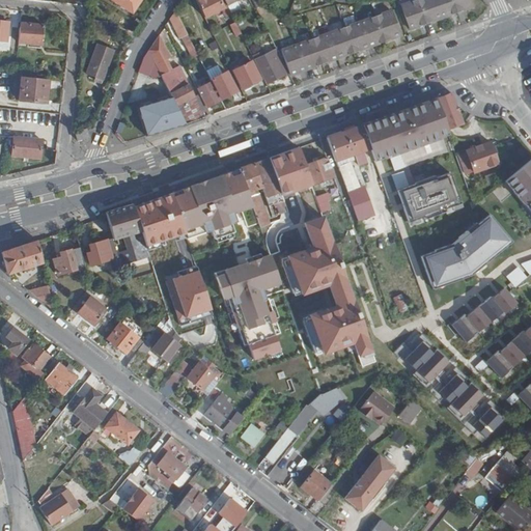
[(110,0),(134,15),(141,0),(110,0)]
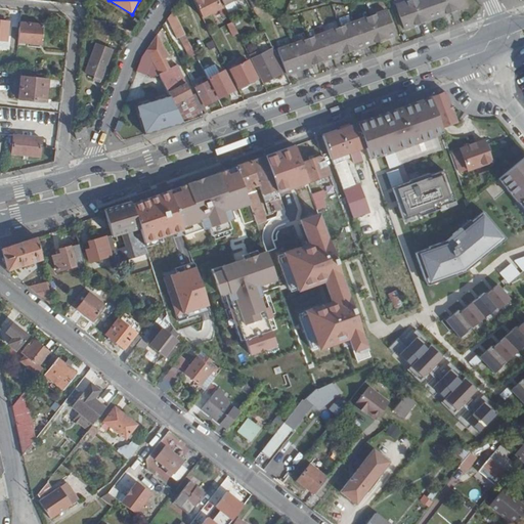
[(192,0),(201,15),(218,6),(214,0),(192,0)]
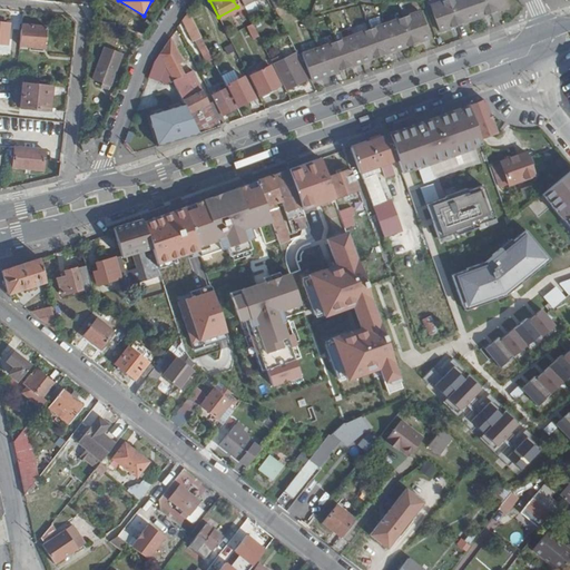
[(244,0),(241,1),(247,13),(257,8),(254,0),(244,0)]
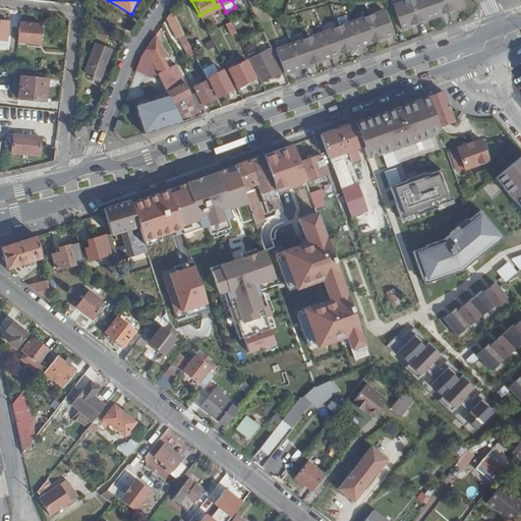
[(405,26),(418,21),(410,0),(397,5),(405,26)]
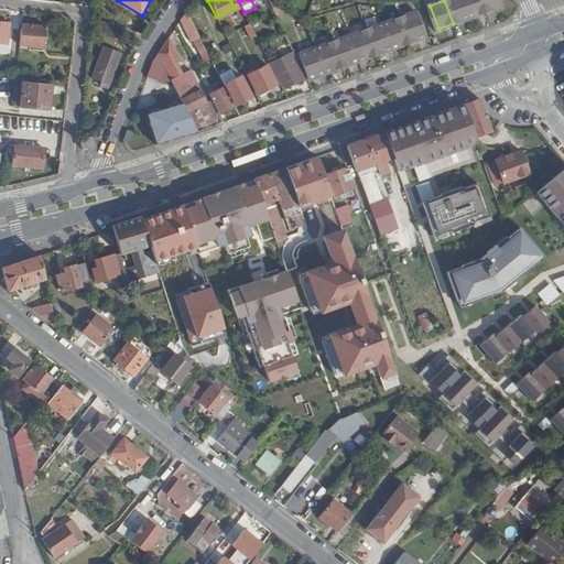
[(444,0),(453,23),(470,18),(464,0),(444,0)]
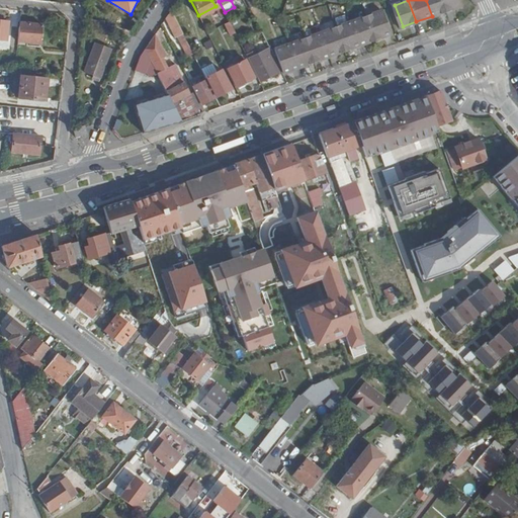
[(426,0),(432,16),(447,10),(443,0),(426,0)]
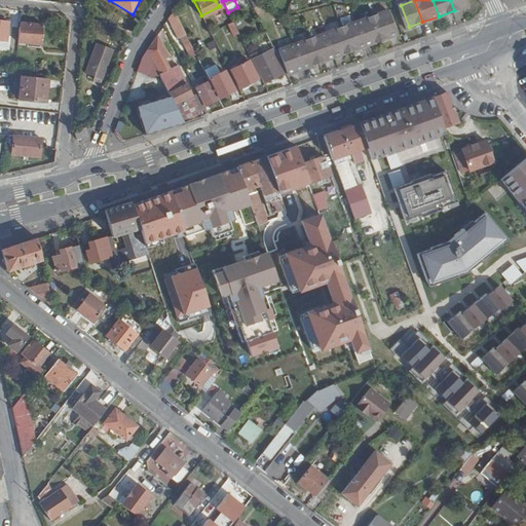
[(450,0),(454,10),(468,5),(466,0),(450,0)]
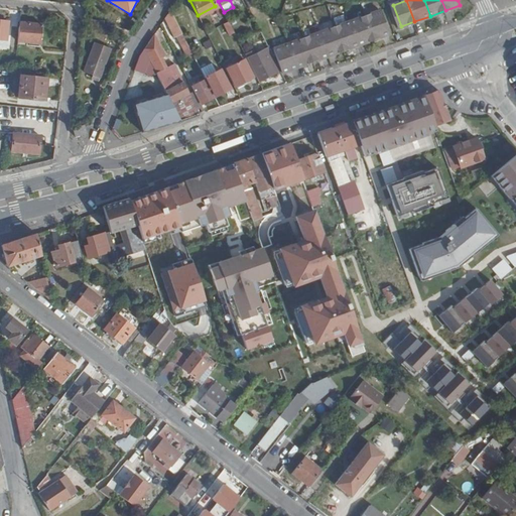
[(174,11),(178,23),(185,21),(181,9),(174,11)]
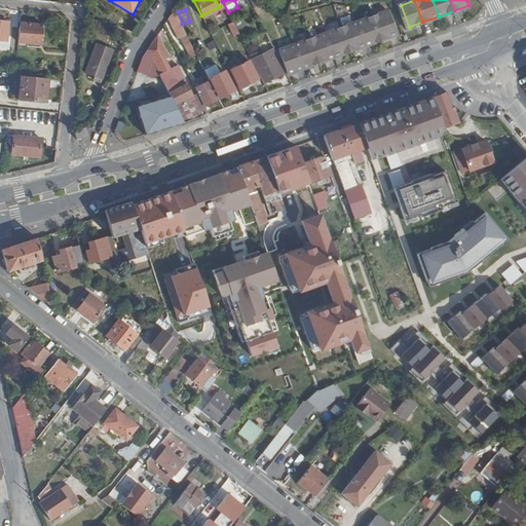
[(182,27),(176,13),(167,19),(175,31),(182,27)]
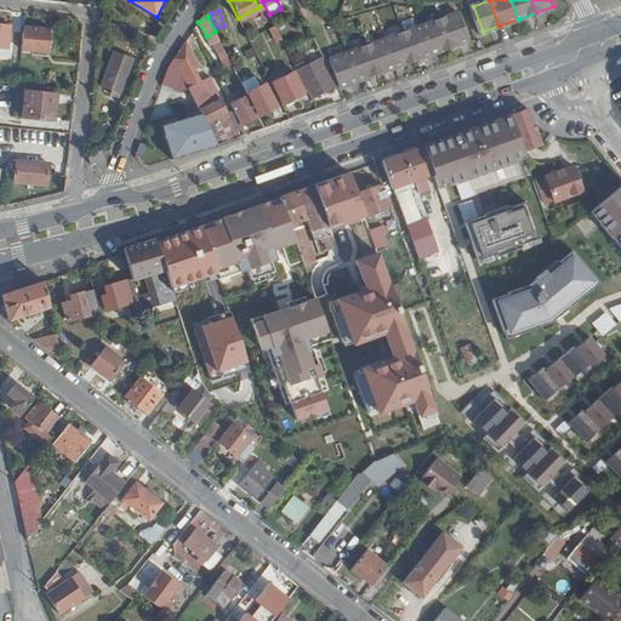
[(443,21),(453,46),(468,40),(460,16),(443,21)]
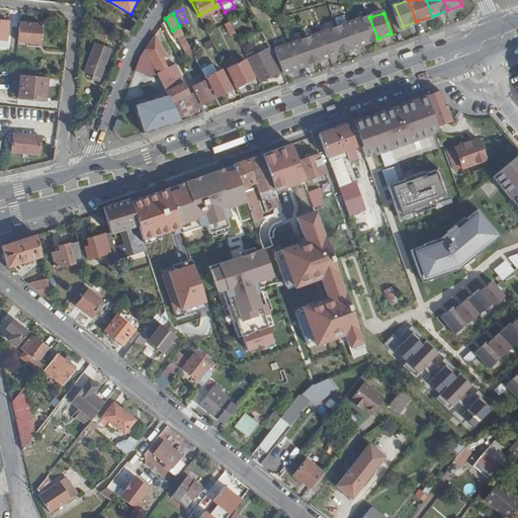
[(220,18),(223,23),(229,20),(226,15),(220,18)]
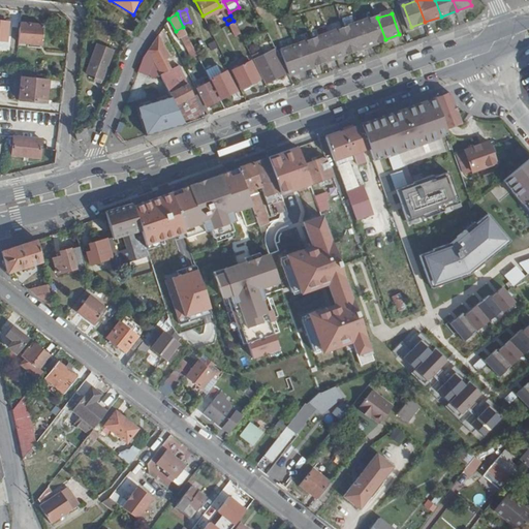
[(369,45),(385,39),(377,18),(361,24),(369,45)]
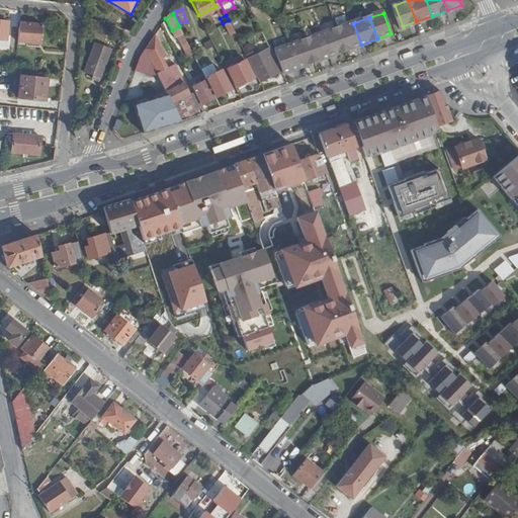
[(229,20),(223,23),(227,31),(233,27),(229,20)]
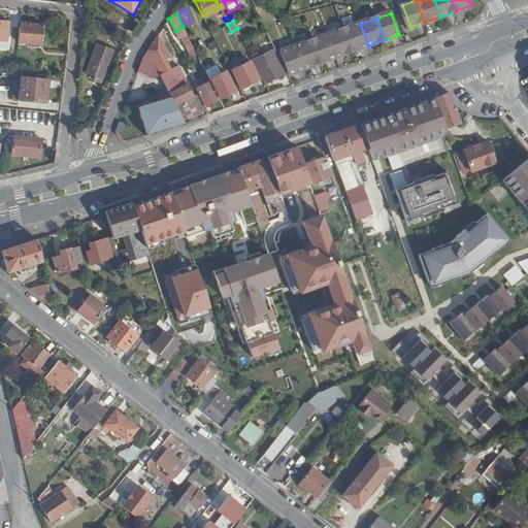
[(4,31),(7,31),(8,23),(0,22),(0,39),(3,40),(4,31)]
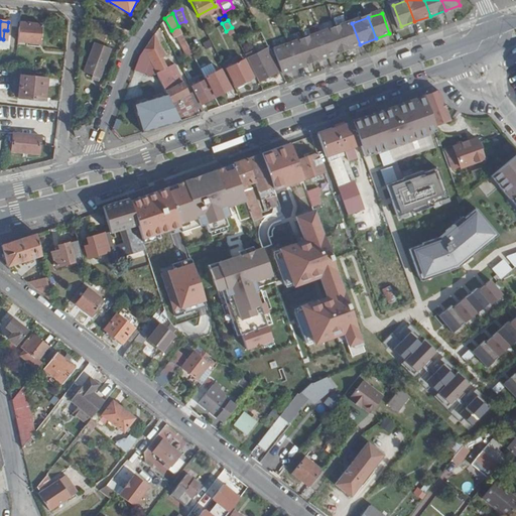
[(26,23),(19,22),(18,41),(40,43),(43,24),(26,23)]
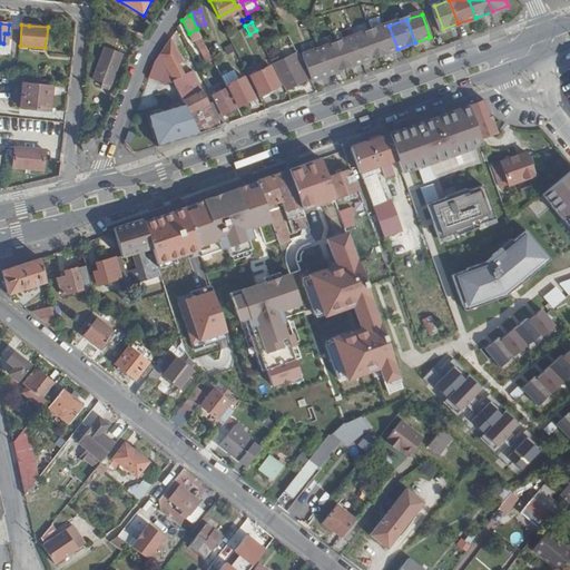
[(380,56),(397,49),(389,26),(371,31),(380,56)]
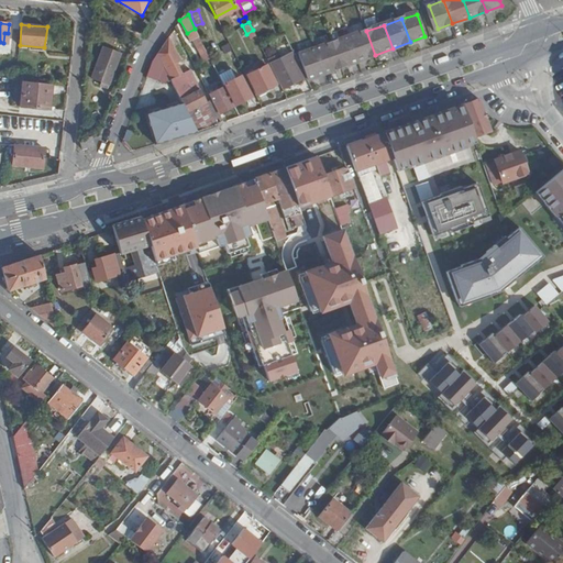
[(359,61),(375,55),(366,31),(351,37),(359,61)]
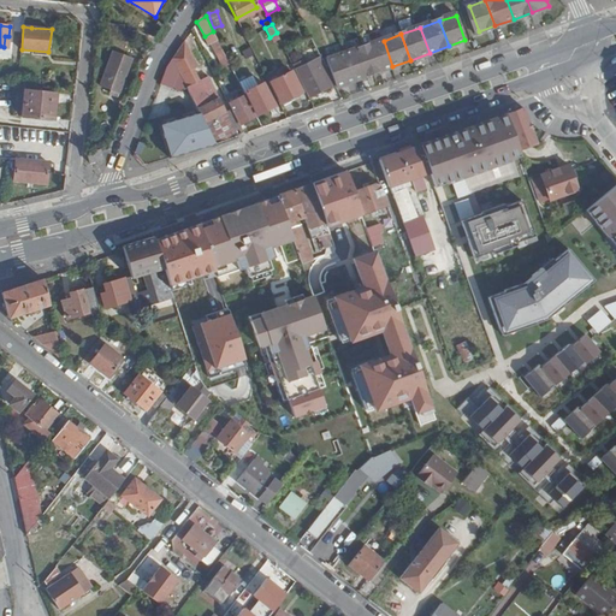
[(224,52),(217,39),(211,42),(217,54),(224,52)]
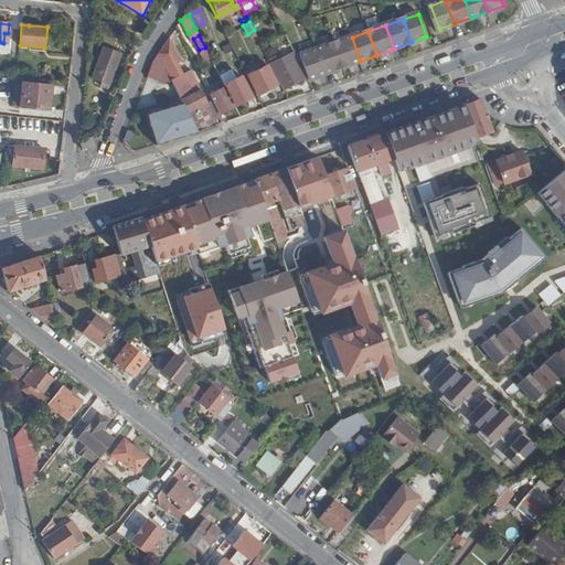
[(267,41),(268,42),(277,59),(286,54),(276,35),(267,41)]
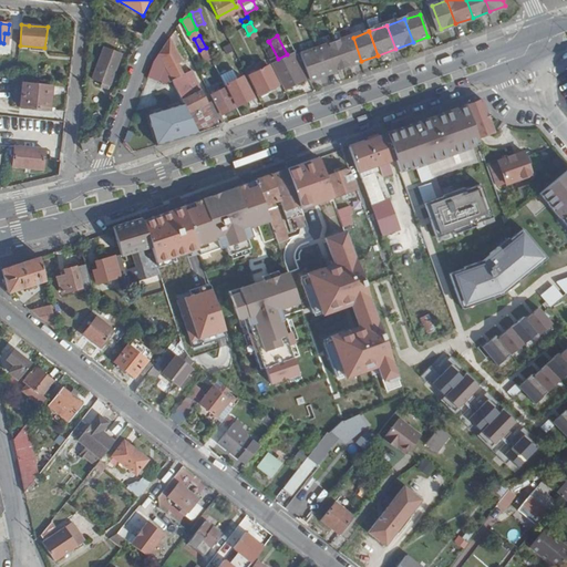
[(168,38),(157,54),(184,102),(199,131),(220,123),(191,71),(184,74),(177,63),(182,61),(168,38)]
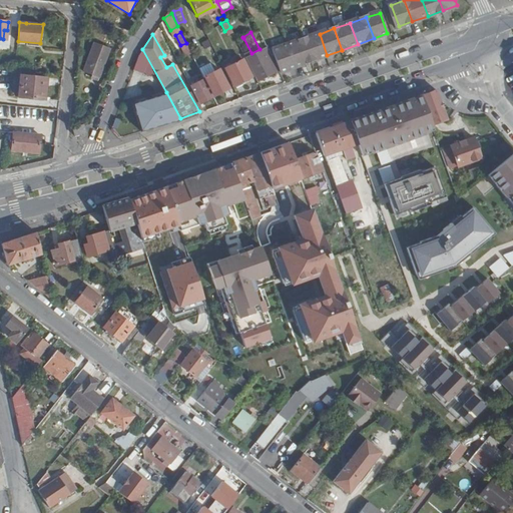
[(312,60),(327,55),(320,34),(305,39),(312,60)]
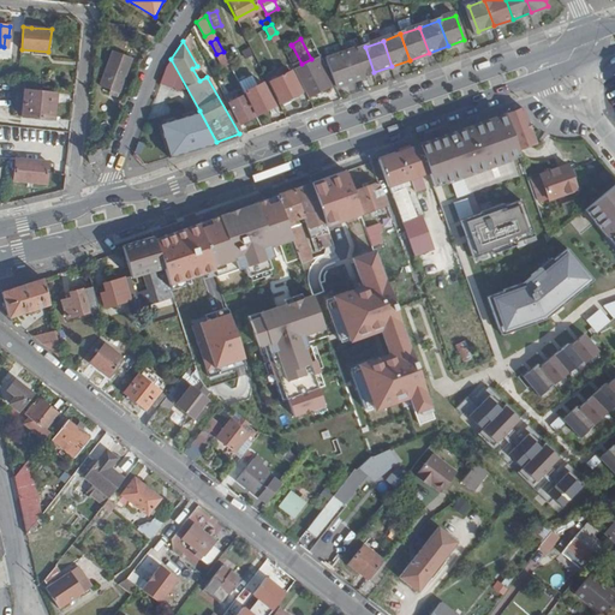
[(118,84),(131,52),(115,46),(103,78),(118,84)]
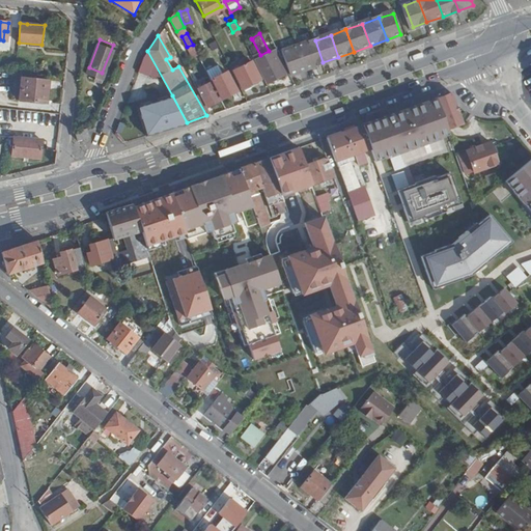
[(299,47),(307,68),(323,62),(315,40),(299,47)]
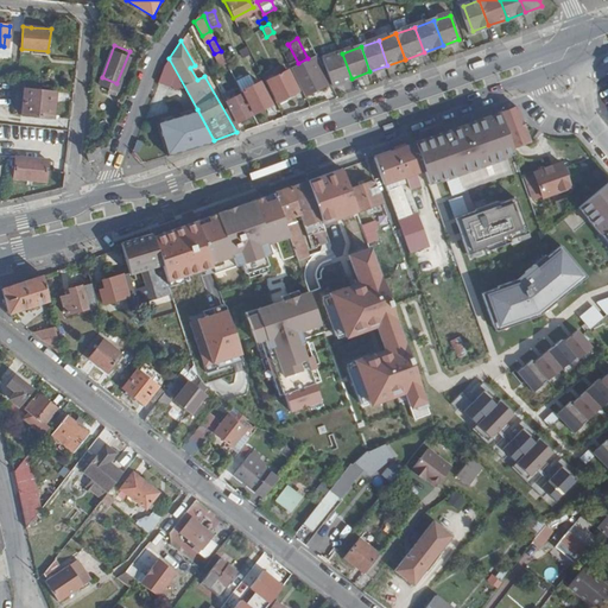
[(221,51),(214,54),(220,65),(227,62),(221,51)]
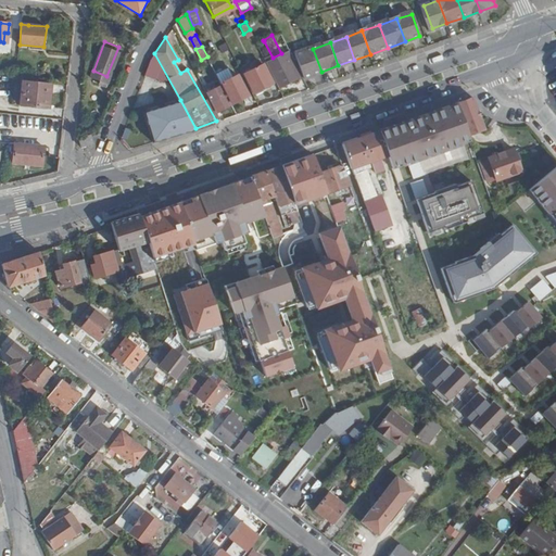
[(293,55),(305,77),(321,72),(313,49),(293,55)]
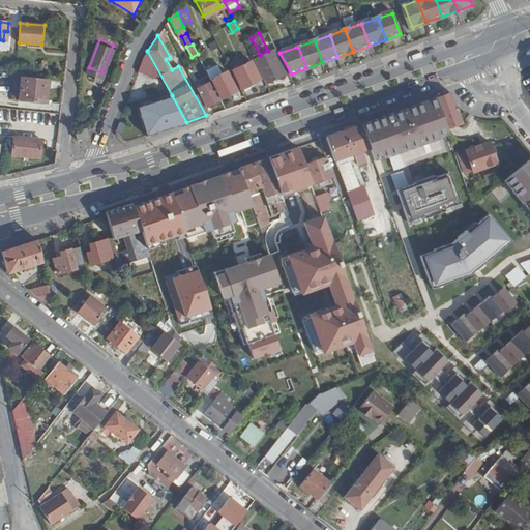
[(283,72),(273,57),(259,64),(267,81),(283,72)]
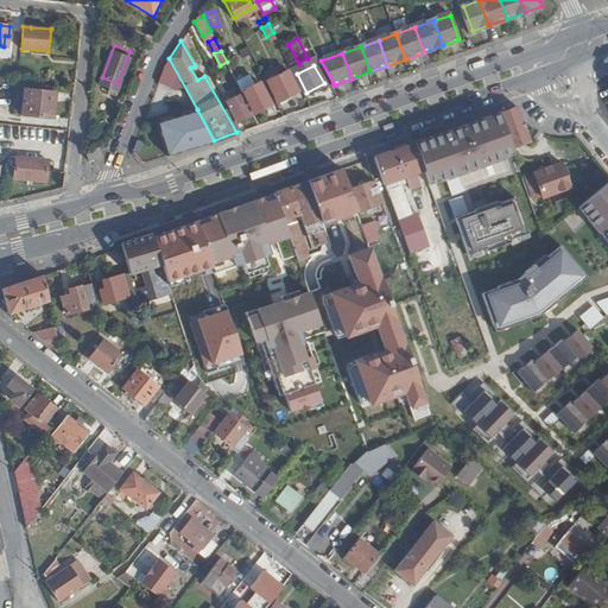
[(298,88),(286,69),(268,80),(278,99),(298,88)]
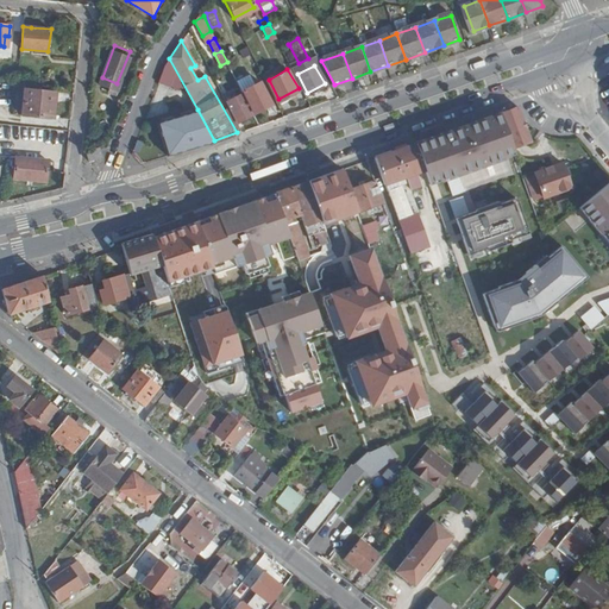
[(270,104),(259,82),(244,90),(256,112),(270,104)]
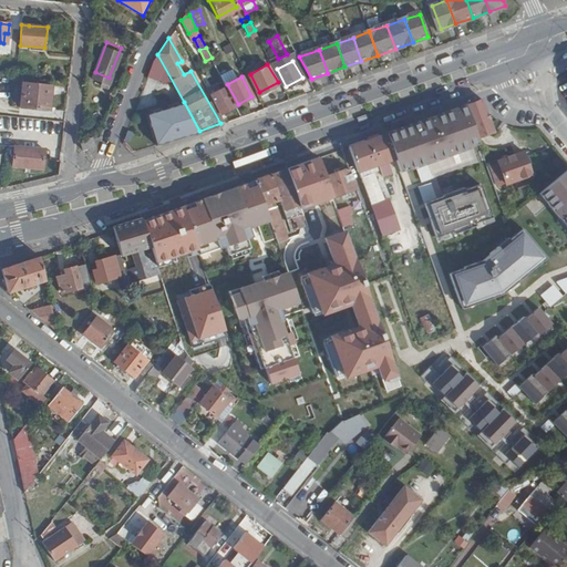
[(48,111),(50,86),(22,84),(21,109),(48,111)]
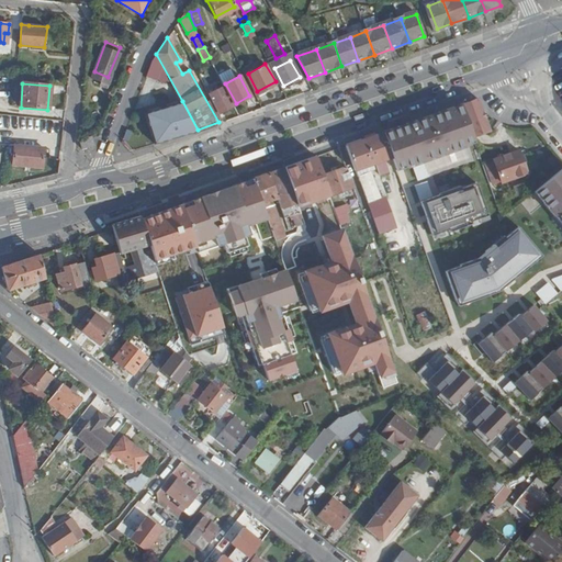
[(218,113),(234,105),(224,86),(209,93),(218,113)]
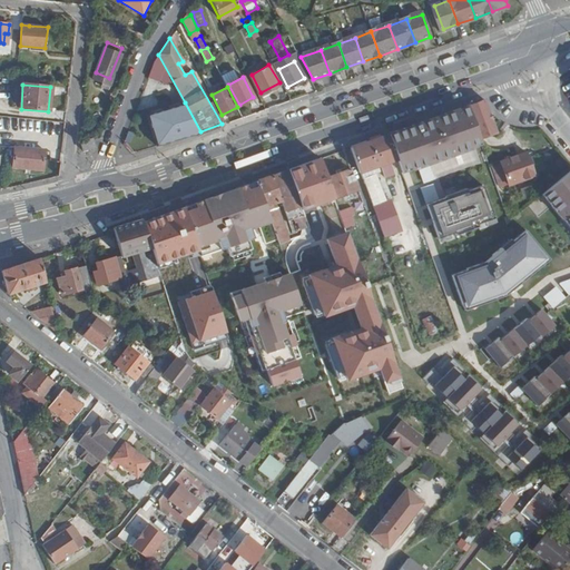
[(488,99),(470,106),(482,141),(500,135),(490,106),(488,99)]
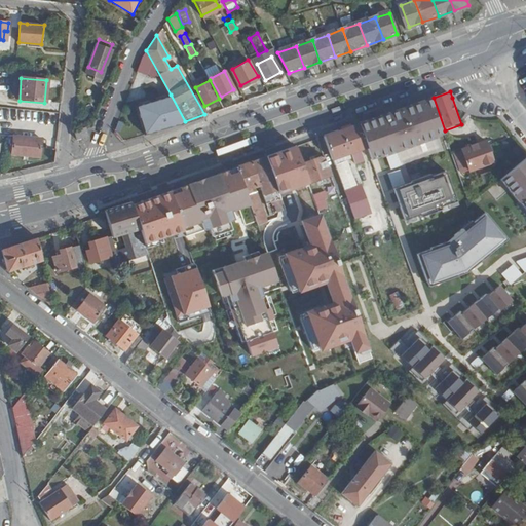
[(134,109),(144,137),(185,121),(171,95),(134,109)]
